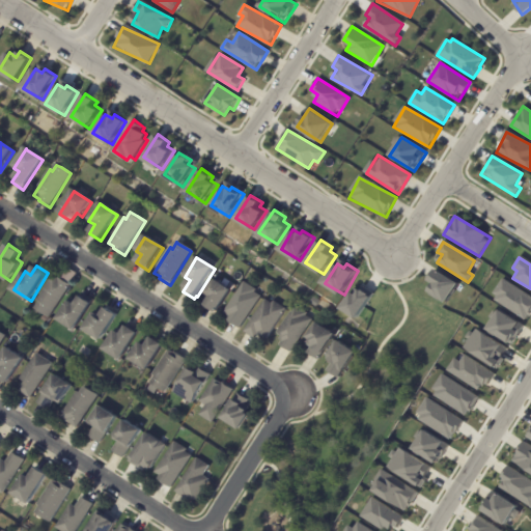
[(435,284),(429,292),(447,303),(459,283),(437,270),(429,281),(435,284)]
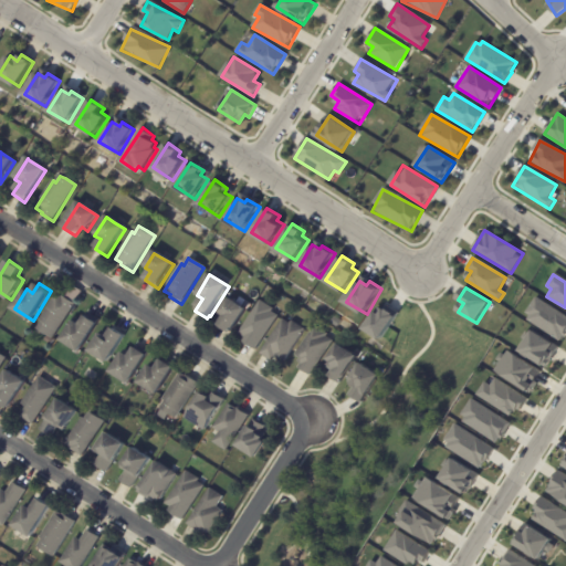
[(62,296),(64,297),(64,296),(76,304),(54,338),(39,328),(43,322),(41,320),(58,293),(62,296)]
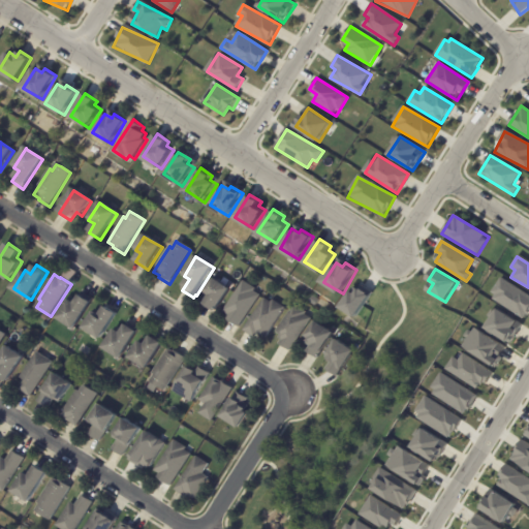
[(500,278),(528,297),(528,316),(526,314),(523,318),(493,299),(496,296),(491,292),(500,278)]
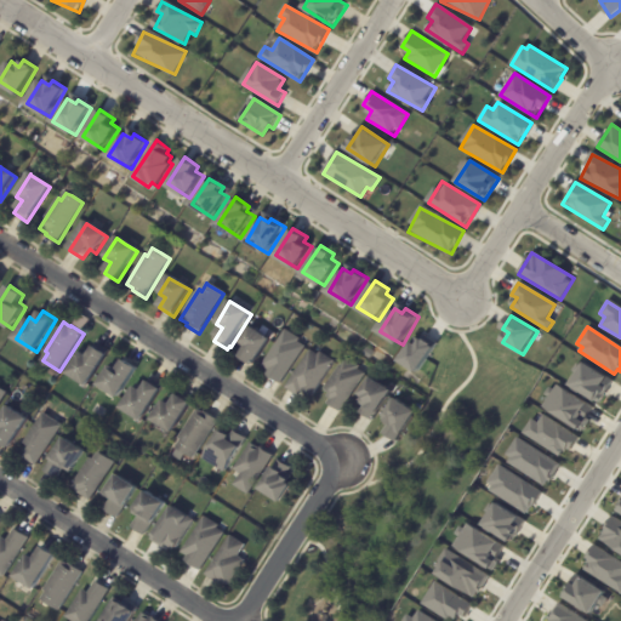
[(258,334),(272,341),(255,369),(240,359),(248,349),(240,345),(251,329),(258,334)]
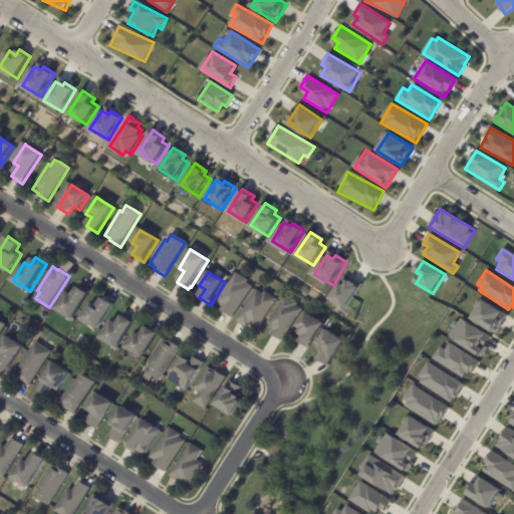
[(247,280),(248,281),(247,283),(253,288),(233,319),(220,311),(223,307),(217,304),(236,274),(247,280)]
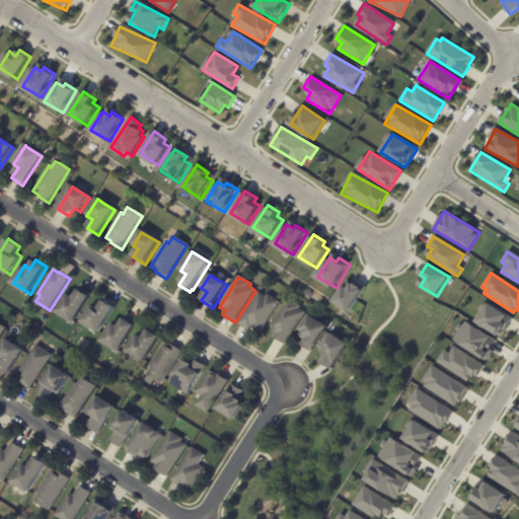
[(335,300),(346,281),(353,285),(356,282),(367,289),(353,311),(335,300)]
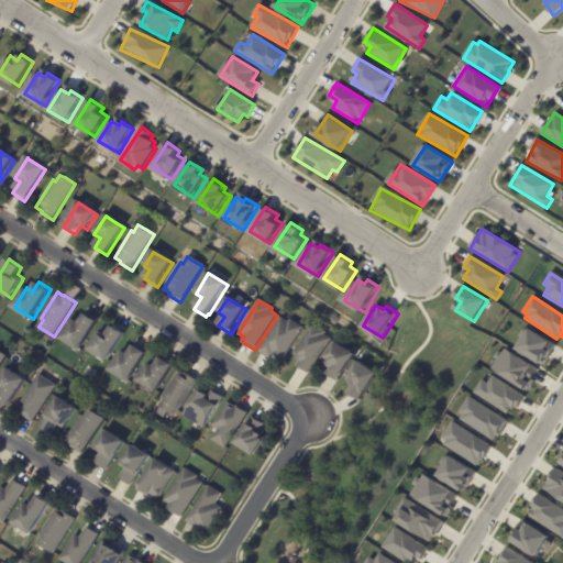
[(90,311),(101,318),(99,321),(100,322),(83,351),(63,339),(76,319),(81,322),(89,311),(90,311)]
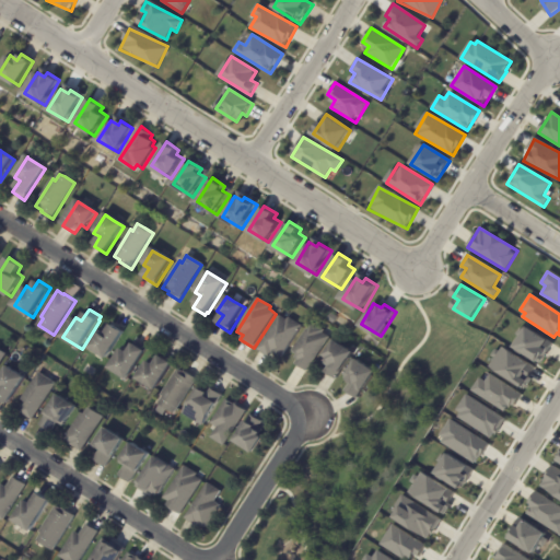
[(281,317),(287,321),(288,318),(302,327),(281,359),(273,354),(270,359),(258,351),(280,317),(281,317)]
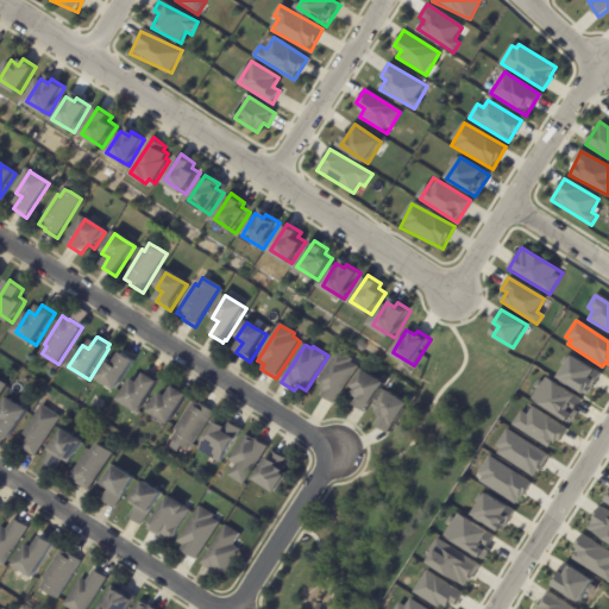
[(350,359),(351,359),(349,363),(357,368),(333,405),(320,397),(324,393),(319,390),(321,385),(318,383),(337,351),(350,359)]
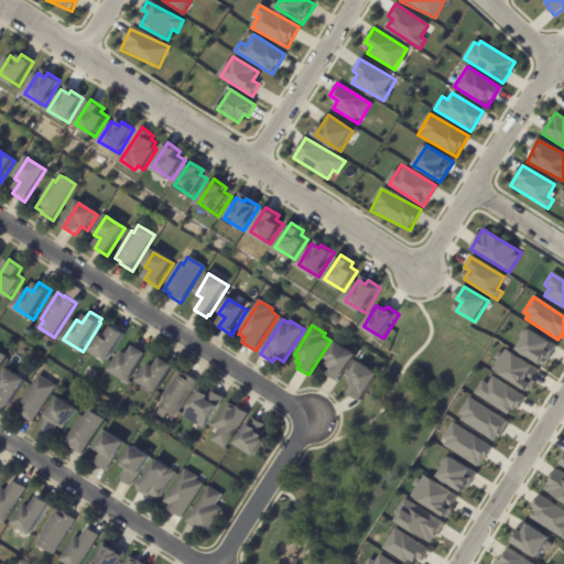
[(115,326),(127,334),(110,361),(90,349),(102,331),(109,334),(115,326)]
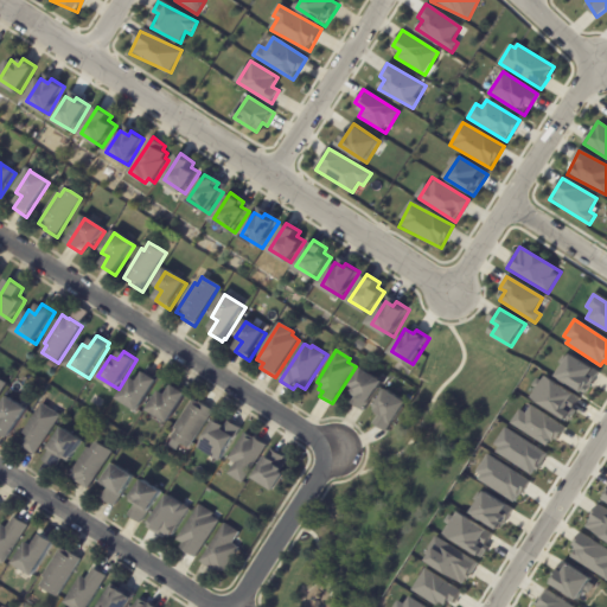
[(570,355),(599,371),(586,394),(557,377),(570,355)]
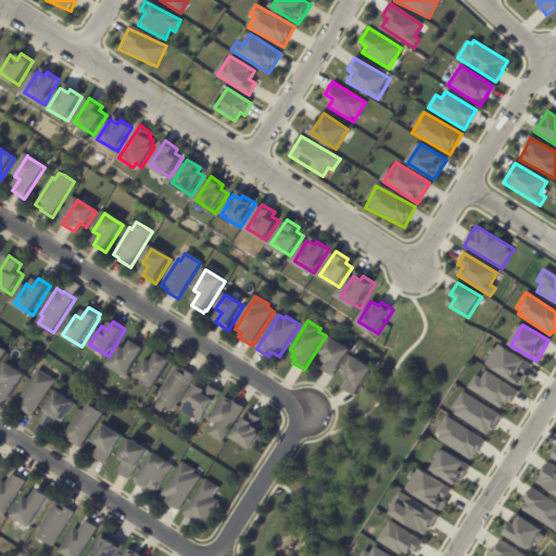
[(45,335),(48,330),(54,335),(51,339),(45,335)]
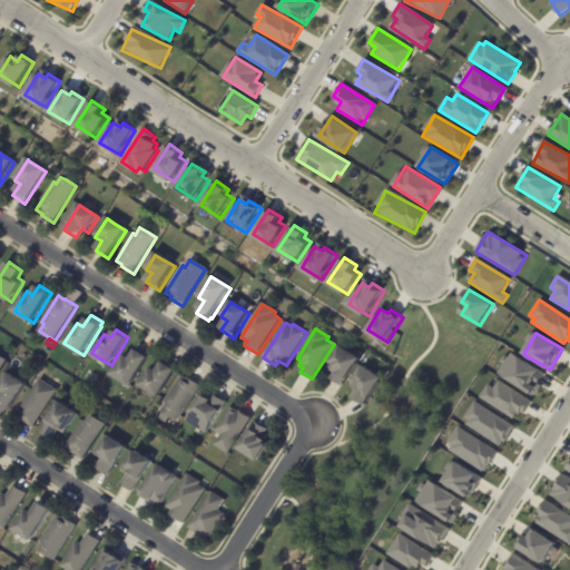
[(140,347),(151,354),(150,357),(133,386),(114,374),(126,354),(133,359),(139,346),(140,347)]
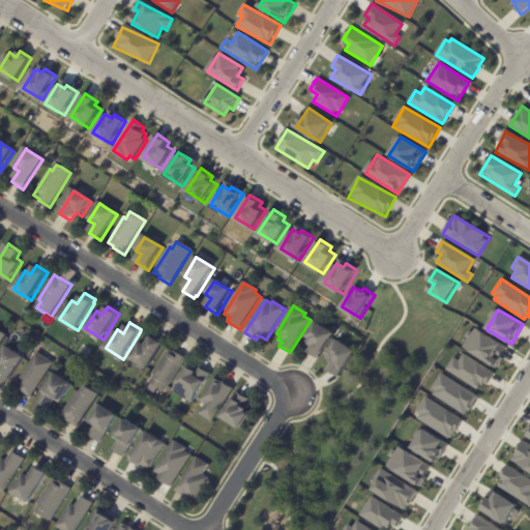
[(334,334),(322,354),(321,353),(317,359),(305,352),(310,347),(304,344),(307,339),(306,337),(316,323),(334,334)]
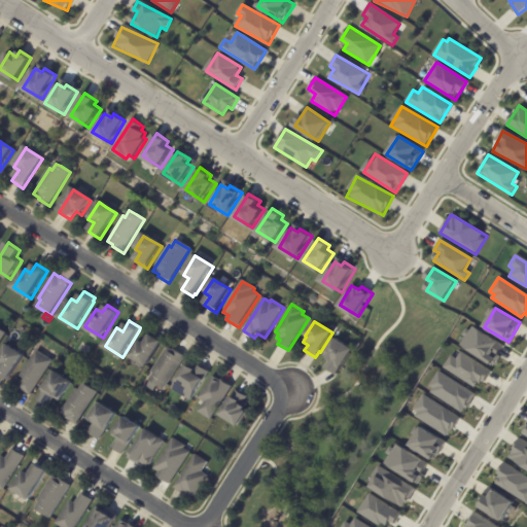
[(472,326),(502,346),(497,355),(500,357),(494,366),(460,345),(465,338),(461,336),(465,329),(469,331),(472,326)]
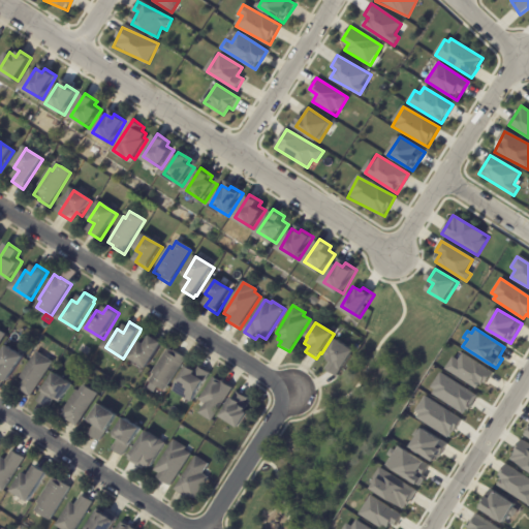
[(154,336),(165,343),(149,369),(131,358),(142,340),(148,344),(153,336),(154,336)]
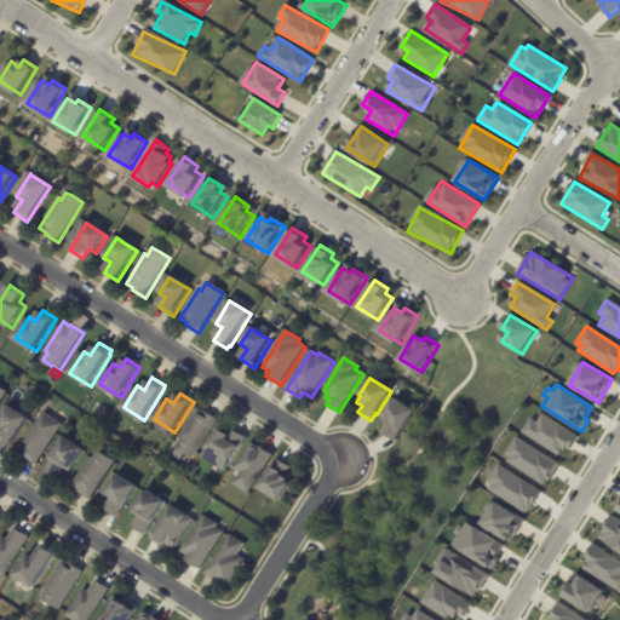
[(414,414),(401,437),(401,436),(396,443),(383,435),(389,425),(384,423),(385,420),(383,418),(392,401),(414,414)]
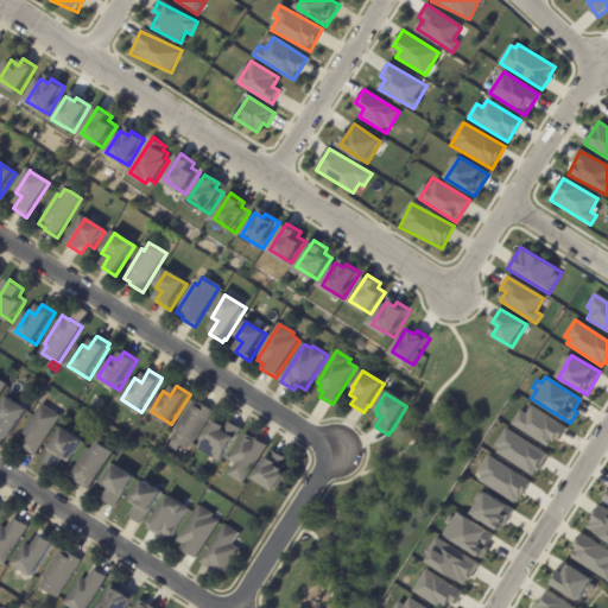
[(20,404),(31,411),(12,439),(0,432),(0,428),(2,424),(0,423),(0,412),(11,397),(20,404)]
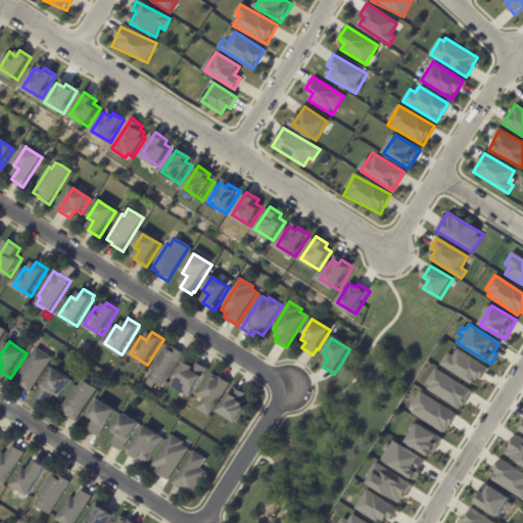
[(170,345),(172,347),(171,348),(173,349),(174,347),(185,354),(164,387),(150,378),(154,372),(151,370),(168,344),(170,345)]
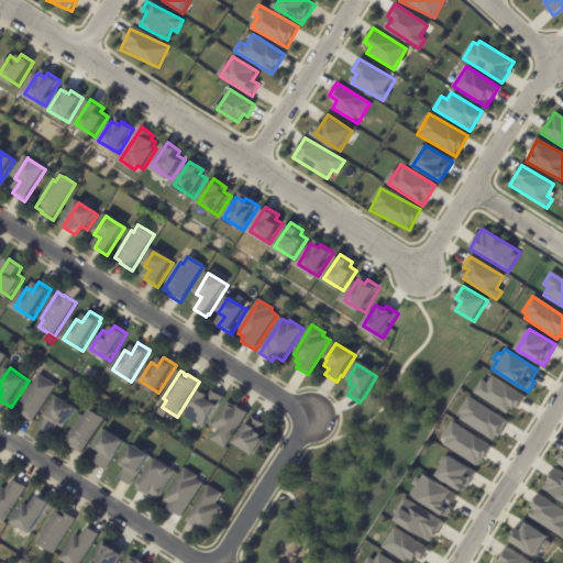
[(43,377),(57,386),(34,422),(21,415),(28,405),(22,401),(40,375),(43,377)]
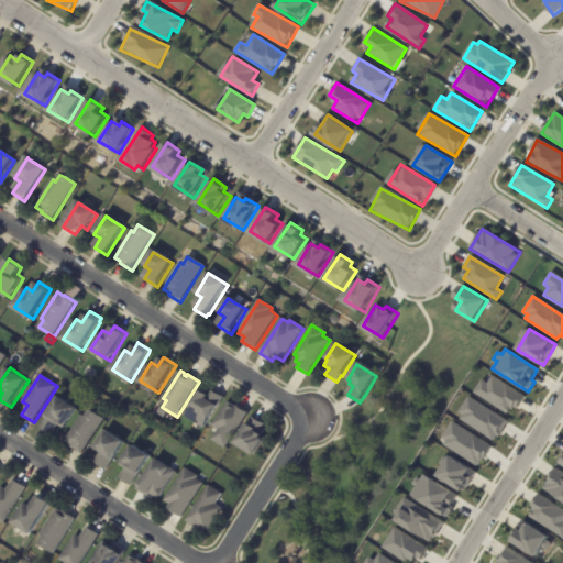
[(492,377),(523,397),(516,409),(514,407),(508,416),(473,394),(481,379),(487,384),(492,377)]
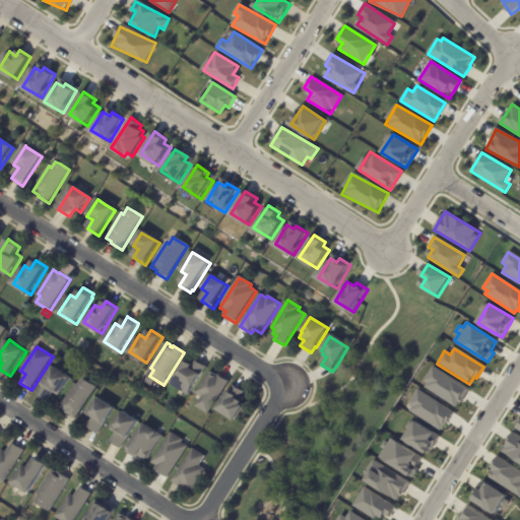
[(198,361),(207,367),(202,374),(203,375),(189,396),(171,384),(187,360),(193,364),(196,359),(198,361)]
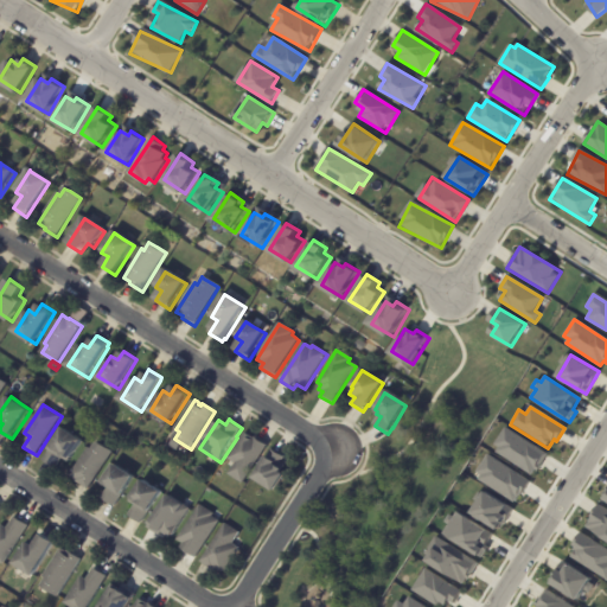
[(504,426),(549,454),(537,472),(534,470),(531,474),(494,452),(498,449),(492,445),(504,426)]
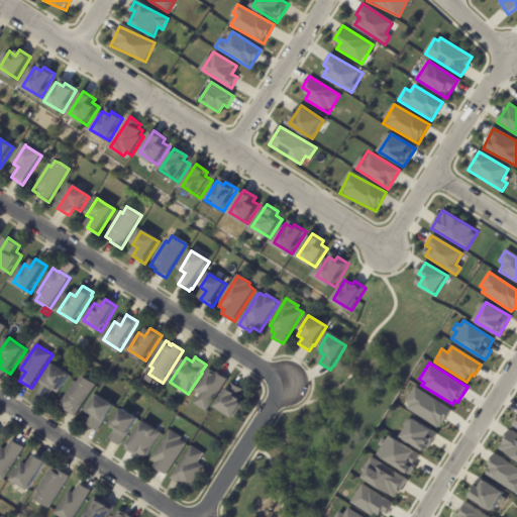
[(57,392),(55,391),(48,400),(37,393),(56,365),(73,376),(61,394),(57,392)]
